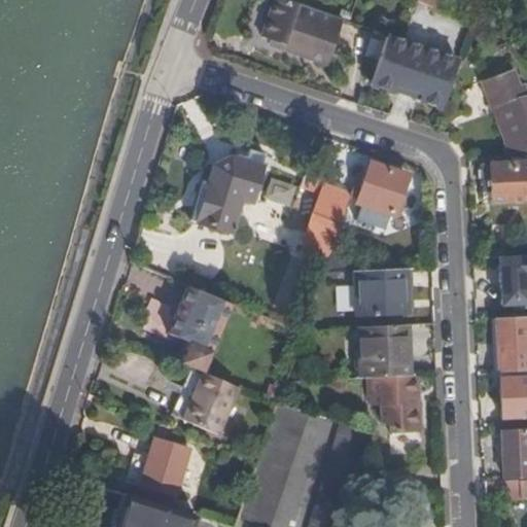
[(269,44),(295,54),(296,50),(307,53),(306,57),(307,57),(327,64),(344,20),(286,0),(275,0),(262,37),(270,40),(269,44)]
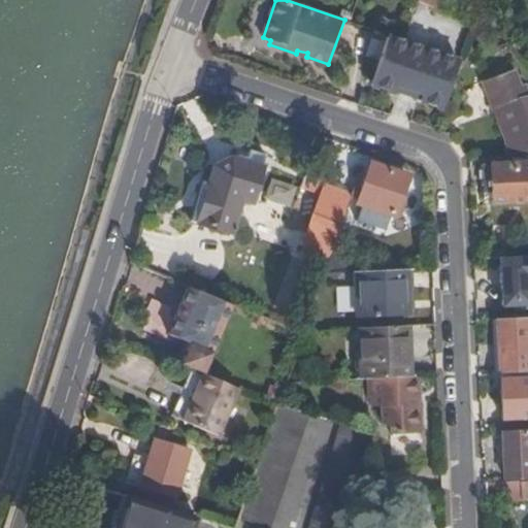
[(416,0),(417,1),(437,8),(439,0),(416,0)]
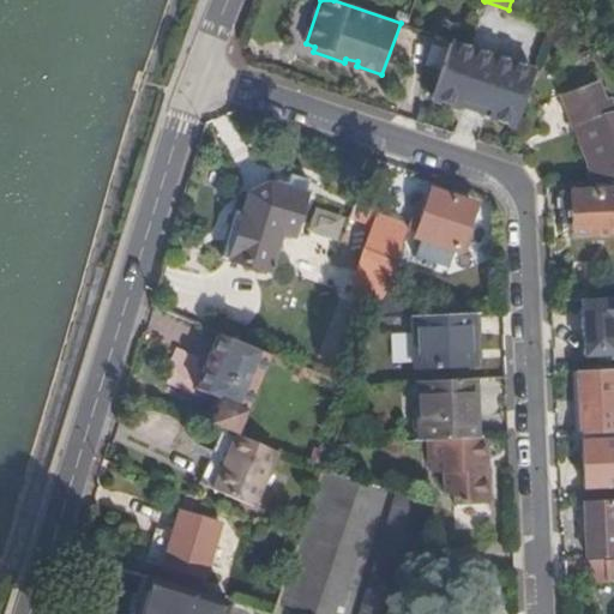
[(399,10),(396,19),(408,23),(411,14),(399,10)]
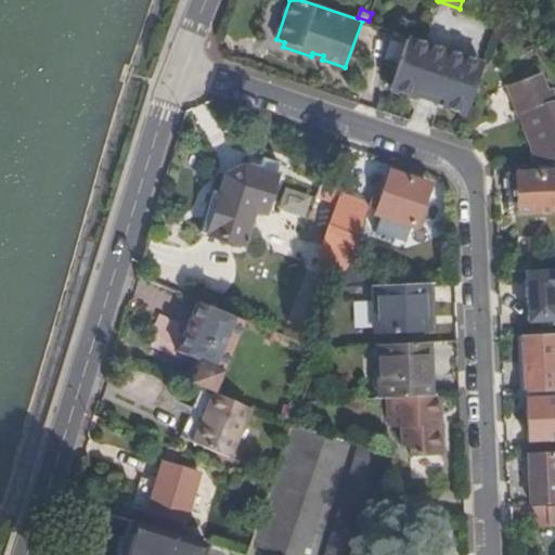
[(407,40),(390,89),(415,98),(417,90),(443,99),(441,106),(466,115),(482,65),(407,40)]
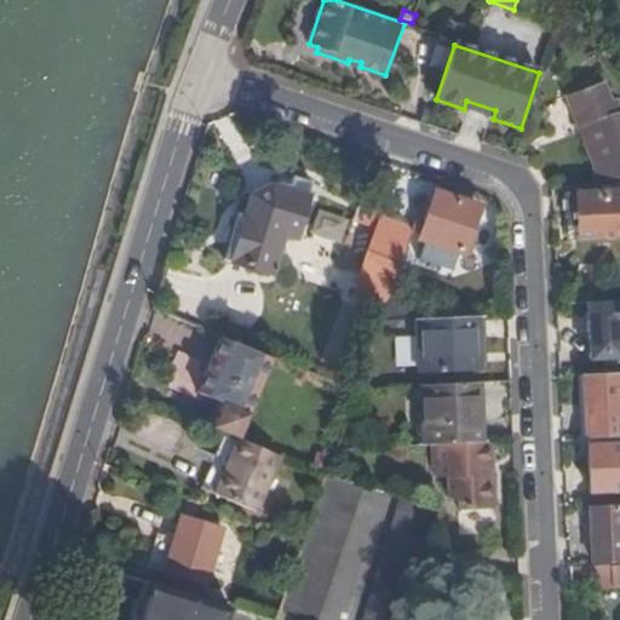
[(596,165),(596,182),(619,181),(619,105),(618,99),(612,102),(606,84),(570,97),(596,165)]
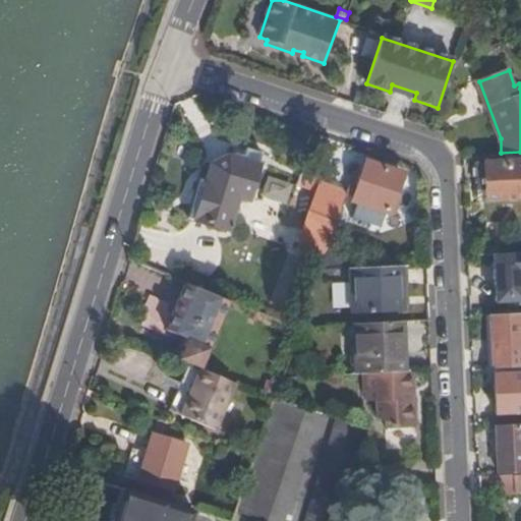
[(228,229),(238,197),(239,192),(249,195),(262,153),(246,149),(242,160),(227,156),(212,163),(206,181),(199,179),(188,218),(228,229)]
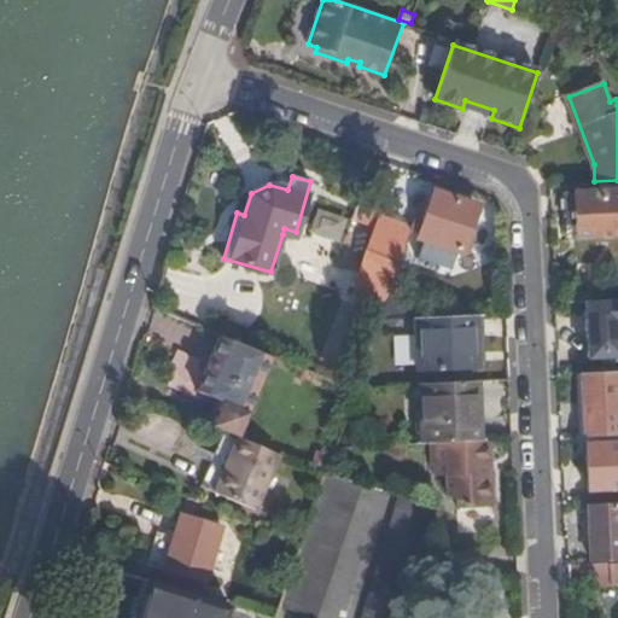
[(617,190),(575,192),(577,237),(617,234),(617,190)]
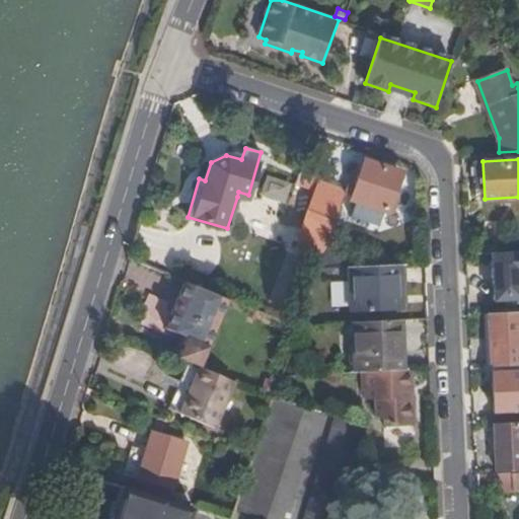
[(368,161),(362,177),(356,196),(348,194),(345,193),(339,212),(349,216),(355,200),(388,212),(401,172),(368,161)]
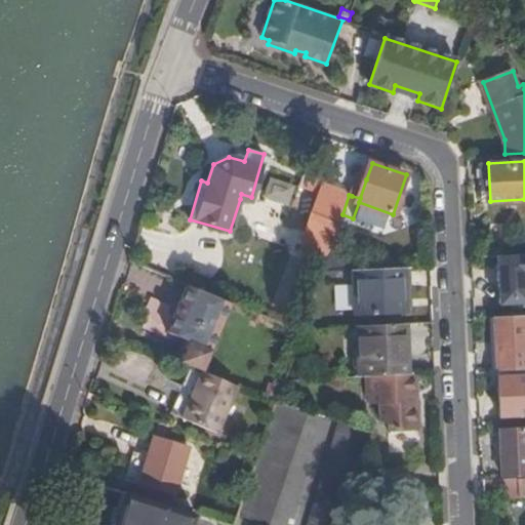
[(358,176),(352,196),(360,198),(366,179),(358,176)]
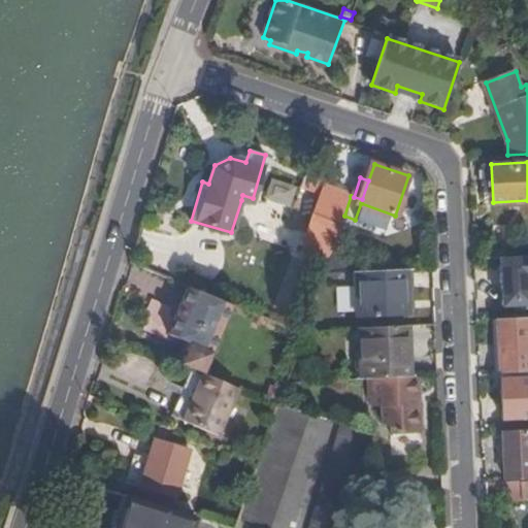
[(352,194),(327,184),(303,246),(330,257),(344,216),(351,196),(352,194)]
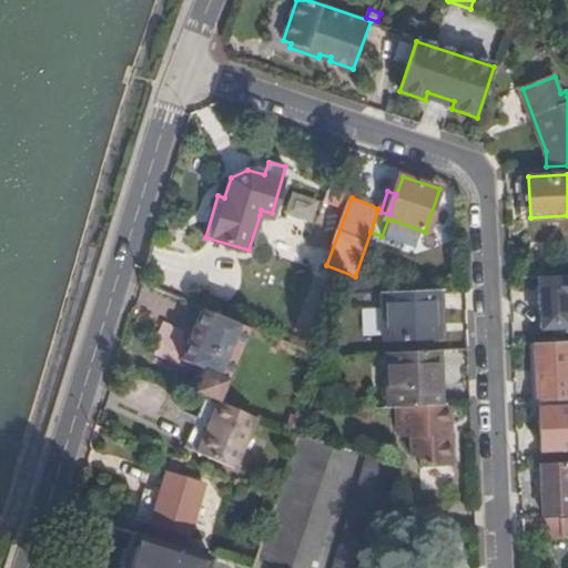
[(567,274),(540,275),(541,283),(541,316),(567,314),(567,274)]
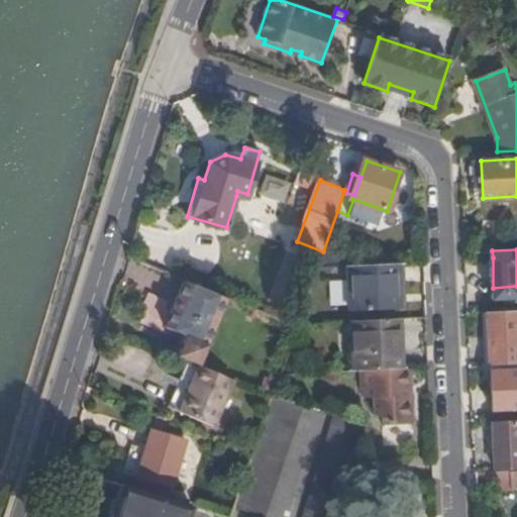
[(399,264),(348,265),(349,308),(366,307),(366,309),(369,309),(369,307),(400,306),(399,264)]
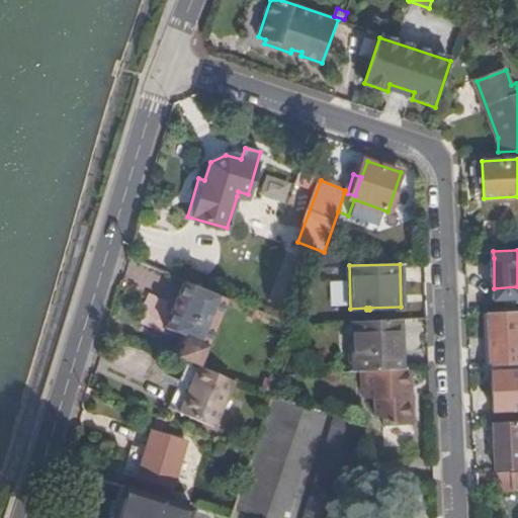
[(229,299),(186,282),(166,328),(187,337),(179,355),(194,362),(199,364),(200,365),(229,299)]
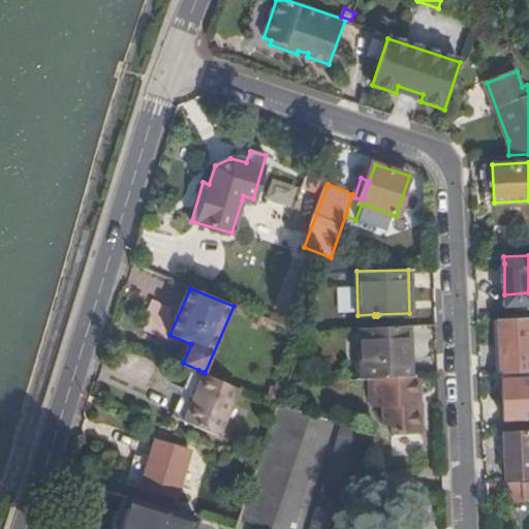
[(528,317),(499,319),(501,374),(528,372),(528,317)]
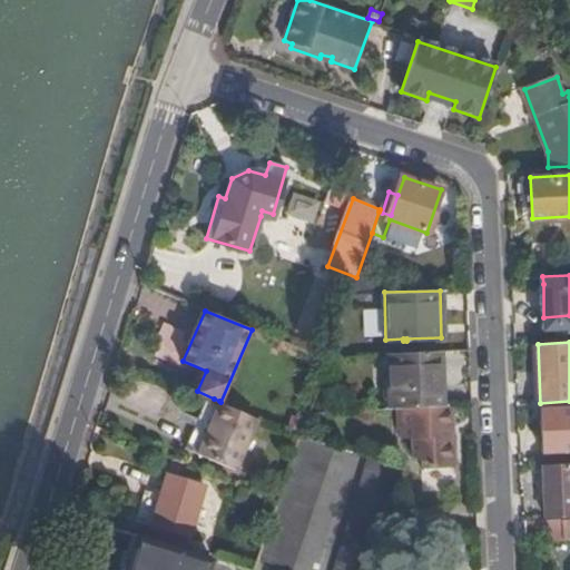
[(442,374),(441,351),(390,353),(392,409),(396,409),(438,406),(436,374),(442,374)]
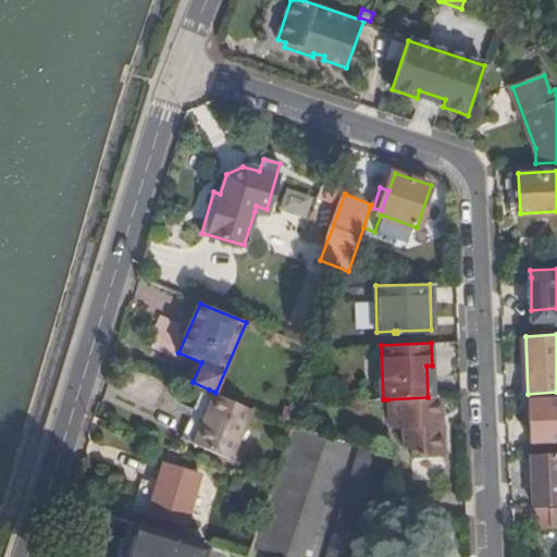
[(214,392),(209,390),(188,440),(195,442),(214,392)]
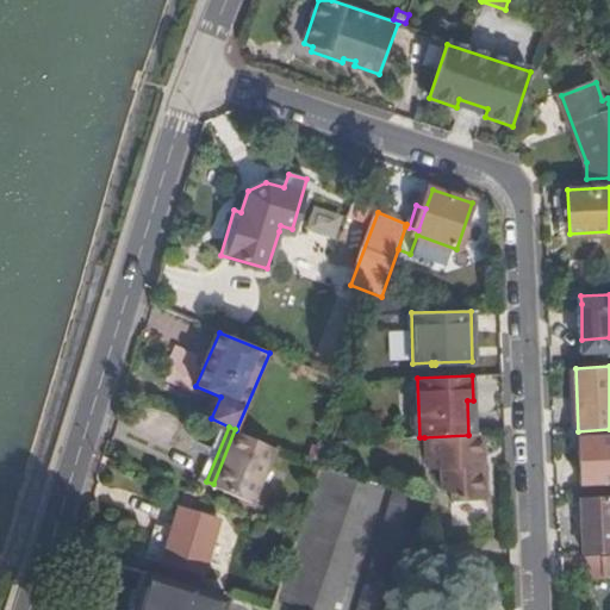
[(253,500),(275,447),(274,447),(236,430),(235,429),(213,484),(253,500)]
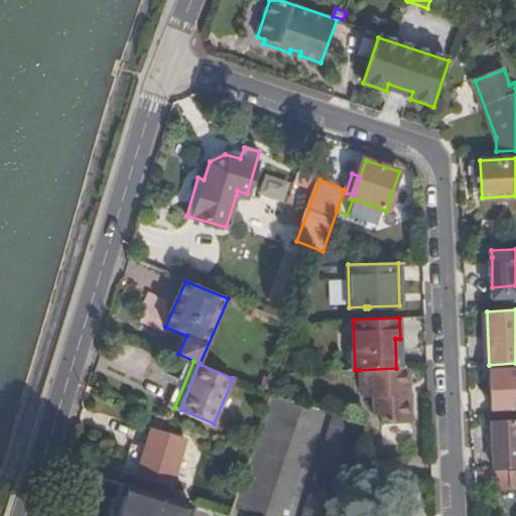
[(410,423),(408,368),(396,368),(359,370),(360,388),(363,388),(363,397),(373,396),(374,414),(381,417),(381,425),(410,423)]
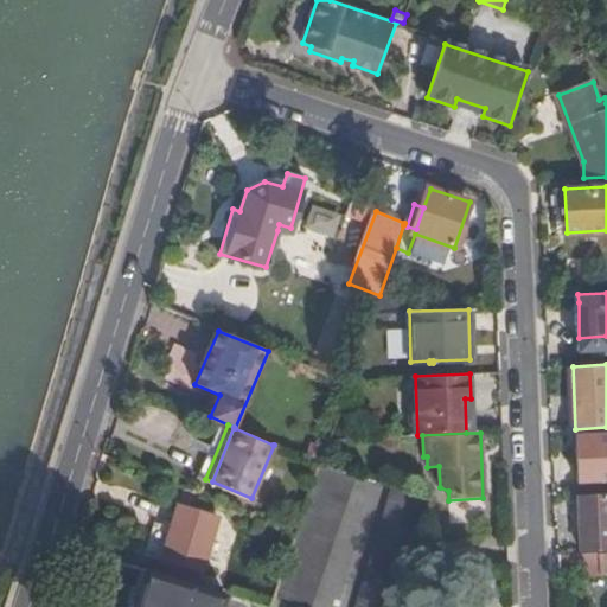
[(606,434),(576,436),(579,481),(606,480),(606,434)]
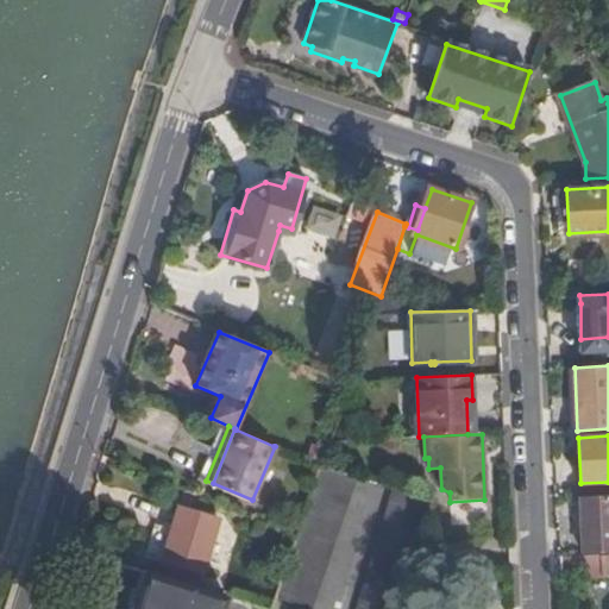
[(397,438),(380,439),(380,451),(401,450),(400,438),(397,438)]
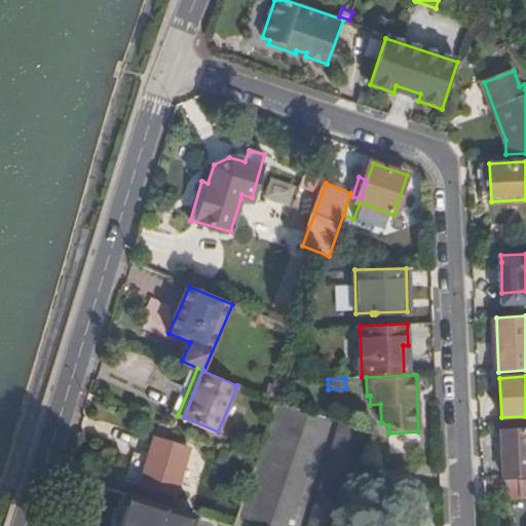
[(264,439),(255,463),(252,473),(243,499),(234,525),(266,525),(306,410),(293,406),(278,402),(276,401),(264,439)]
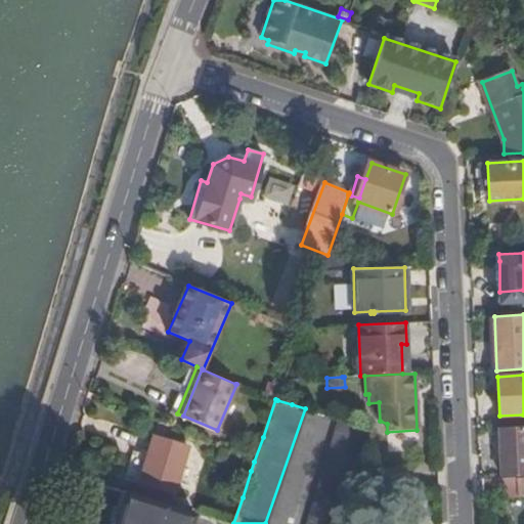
[(269,523),(308,409),(305,408),(265,523),(269,523)]
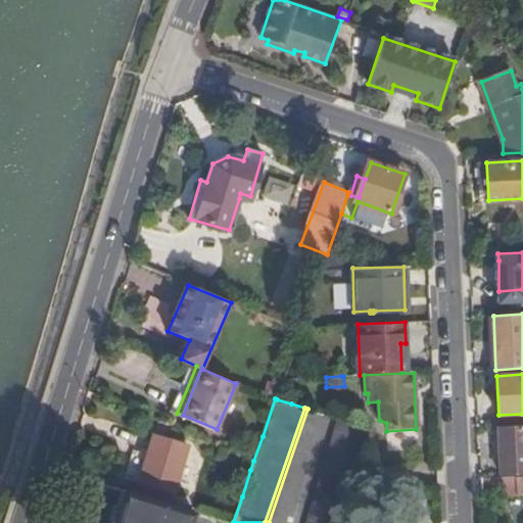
[(310,522),(342,419),(338,417),(305,522),(310,522)]
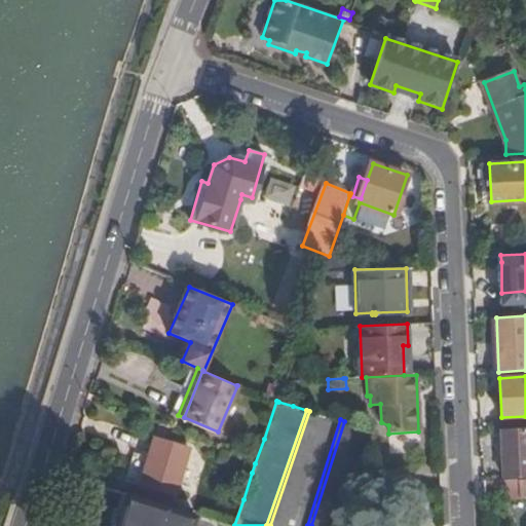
[(371,429),(344,421),(311,525),(343,525),(353,493),(364,460),(372,434),(373,429),(371,429)]
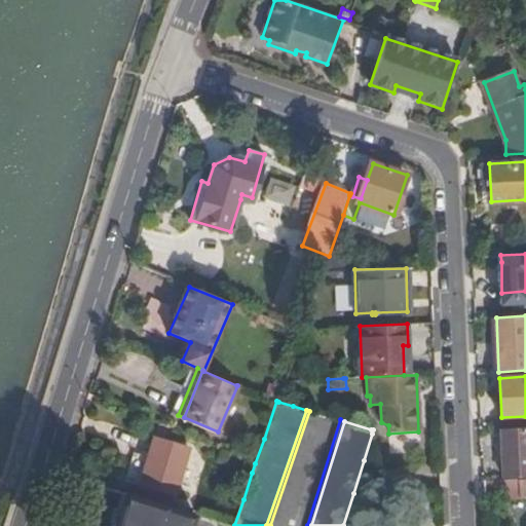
[(523,427),(502,428),(504,477),(525,477),(523,427)]
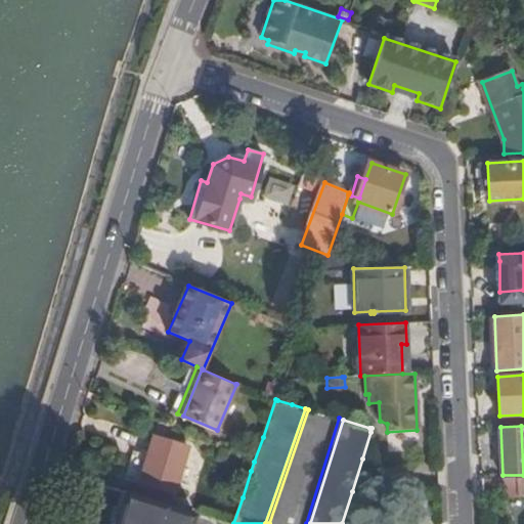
[(139,483),(136,494),(171,506),(174,493),(174,492),(187,446),(155,436),(140,483),(139,483)]
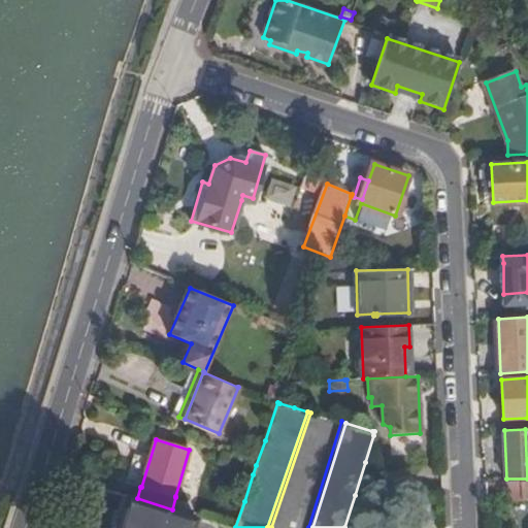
[(377,473),(378,495),(409,494),(408,472),(377,473)]
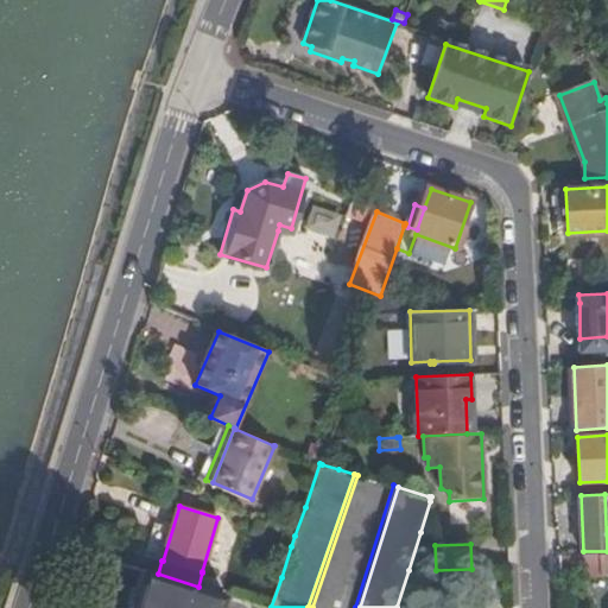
[(559,565),(559,572),(607,570),(607,552),(583,553),(558,555),(559,565)]
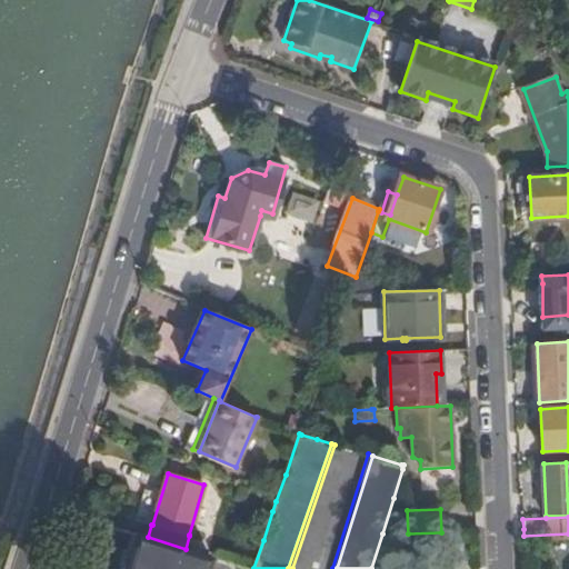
[(132,568),(133,568),(139,552),(143,536),(133,533),(128,548),(123,549),(119,563),(122,568),(122,566),(132,568)]
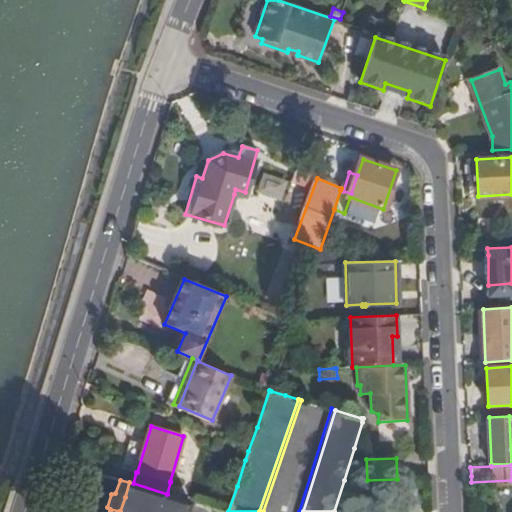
[(160,511),(188,511),(192,501),(167,494),(133,483),(129,482),(125,497),(148,504),(154,506),(153,510),(152,511),(160,511),(161,511),(160,511)]
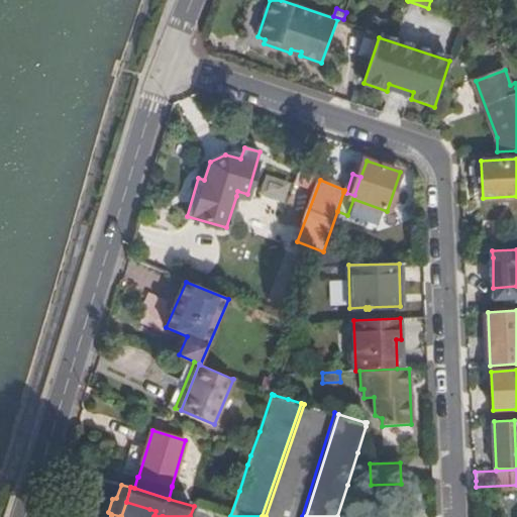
[(162,516),(163,516),(162,516),(153,516),(154,515),(156,511),(149,509),(126,502),(121,516),(120,516),(111,514),(111,516),(110,516),(162,516)]
